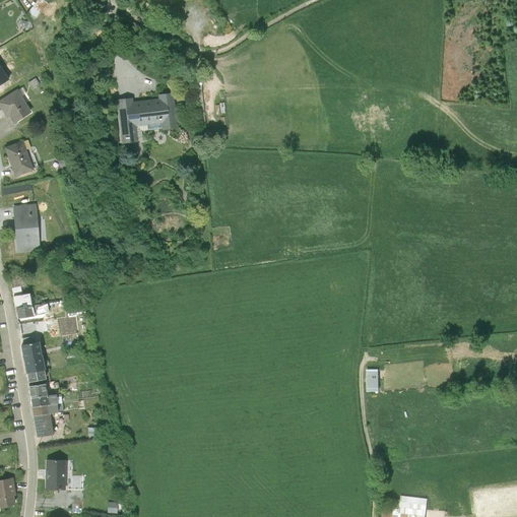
[(33,0),(24,11),(30,20),(48,1),(47,0),(33,0)]
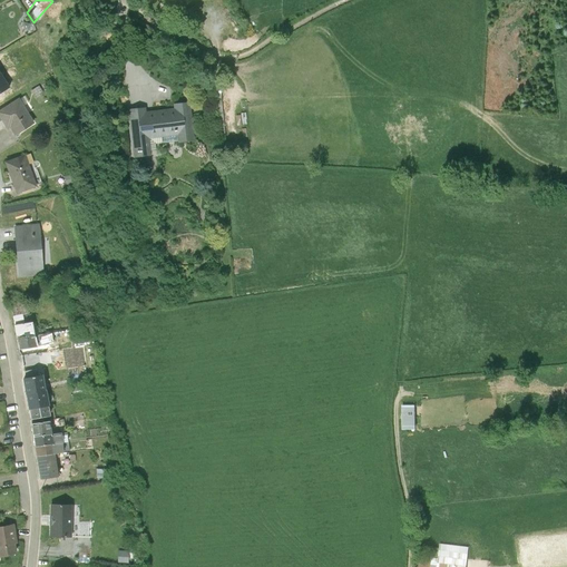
[(33,120),(18,95),(0,105),(0,118),(5,126),(8,125),(13,134),(33,120)]
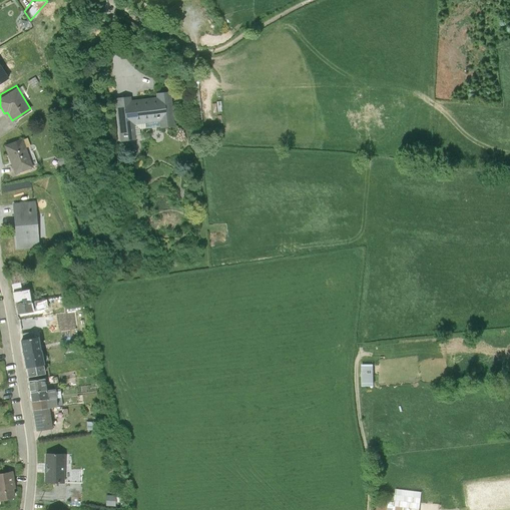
[(129,94),(113,96),(119,139),(134,137),(132,122),(157,119),(158,126),(175,123),(171,89),(155,91),(155,94),(129,98),(129,94)]
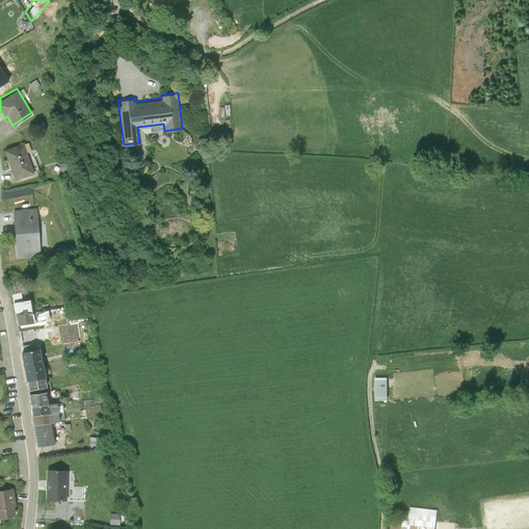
[(23,141),(3,150),(15,179),(34,172),(23,141)]
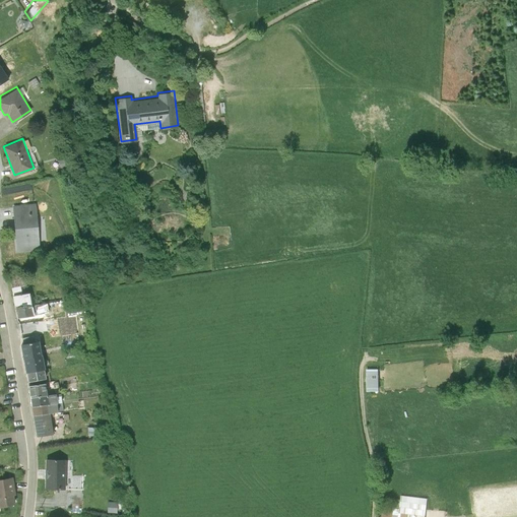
[(4,193),(34,188),(33,180),(3,185),(4,193)]
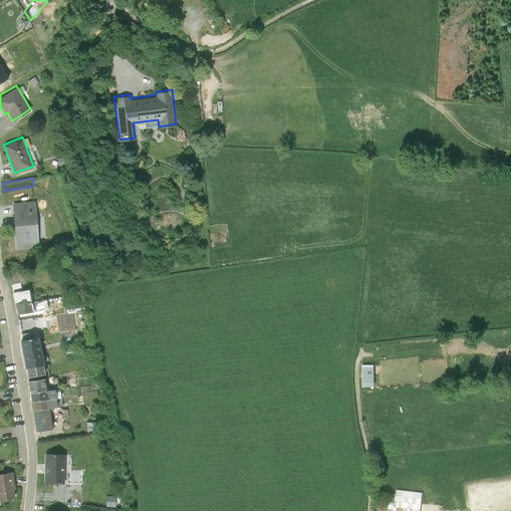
[(35,199),(12,201),(17,247),(39,245),(35,199)]
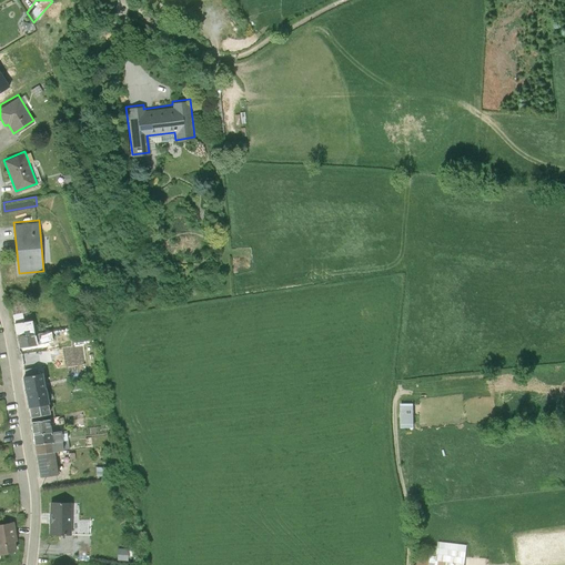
[(26,293),(10,295),(14,322),(24,321),(22,312),(30,311),(26,293)]
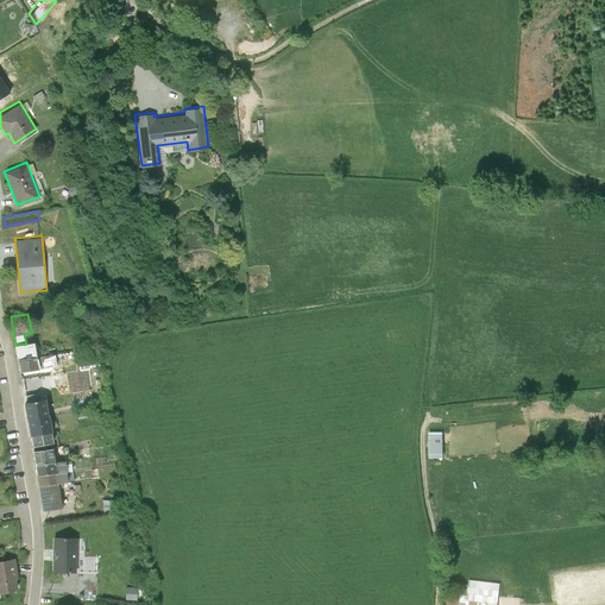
[(16,345),(18,359),(37,357),(35,342),(26,344),(16,345)]
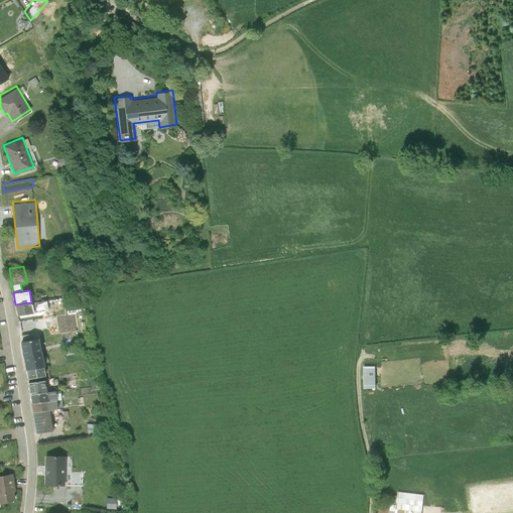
[(31,302),(15,304),(17,315),(34,312),(31,302)]
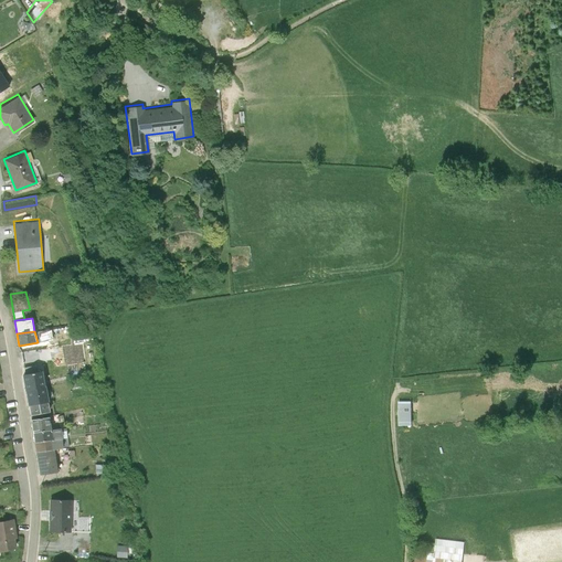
[(24,374),(27,390),(45,385),(43,371),(24,374)]
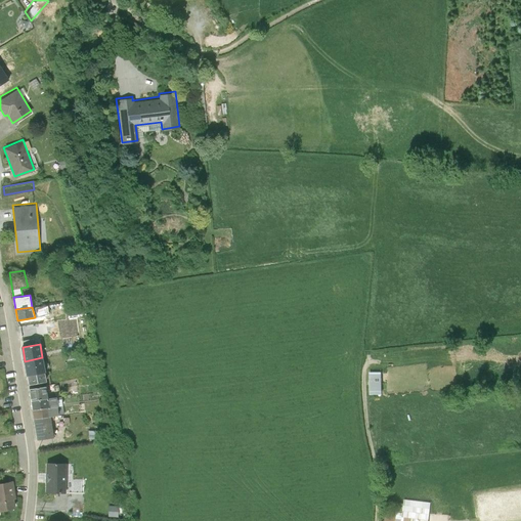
[(25,361),(28,376),(45,373),(42,357),(25,361)]
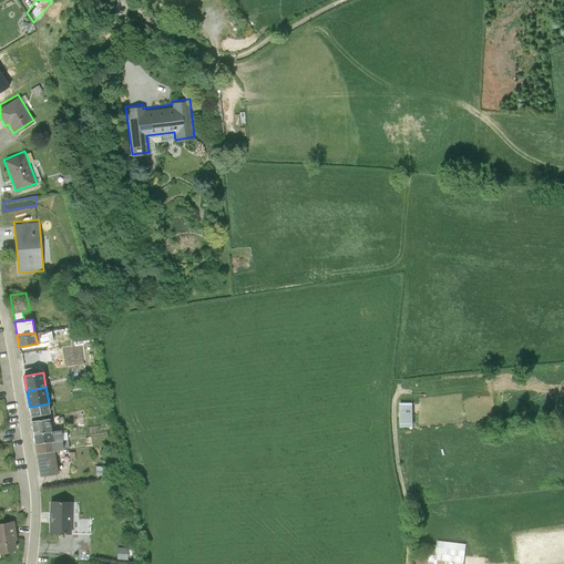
[(30,407),(32,417),(51,413),(49,403),(30,407)]
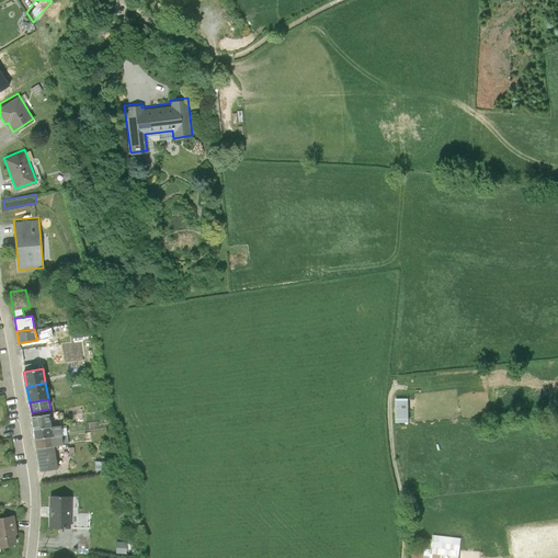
[(399,424),(400,400),(387,400),(386,423),(399,424)]
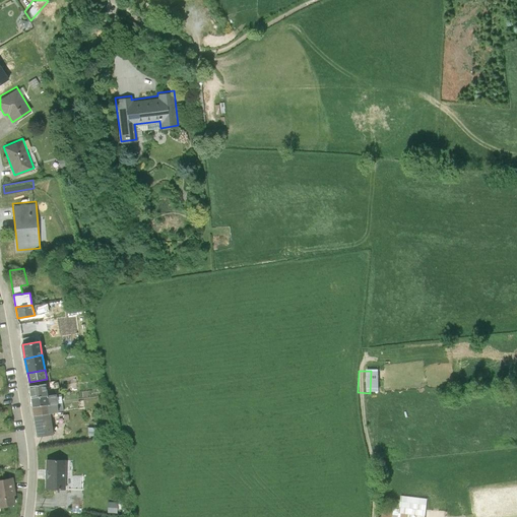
[(29,386),(31,398),(49,396),(47,383),(29,386)]
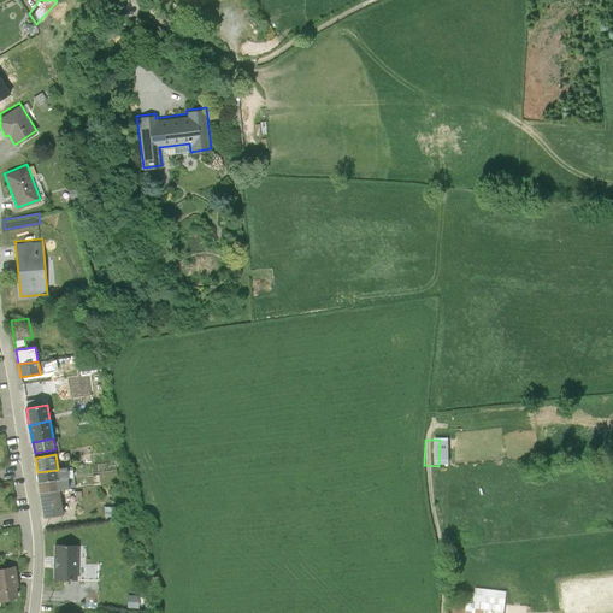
[(37,472),(40,483),(69,478),(68,467),(58,470),(37,472)]
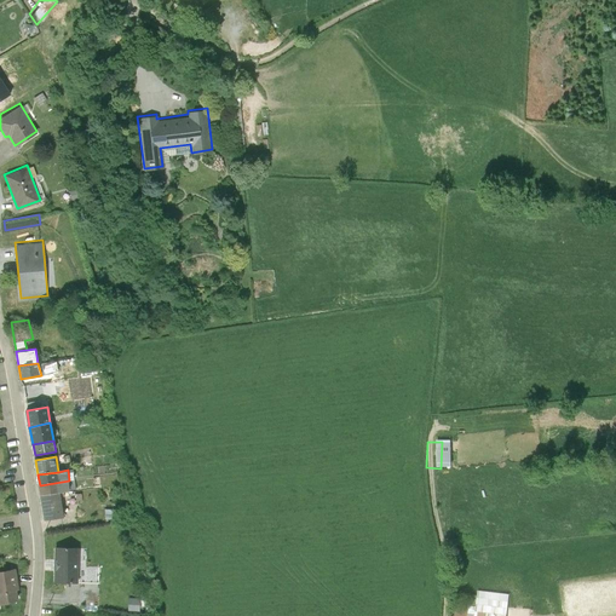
[(41,495),(61,493),(72,490),(69,481),(40,485),(41,495)]
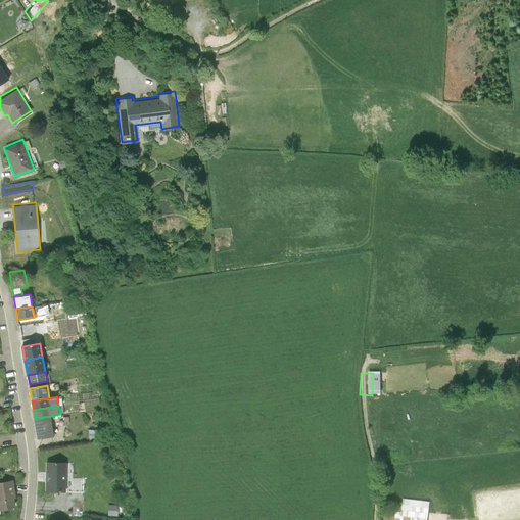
[(51,416),(35,418),(38,439),(54,437),(51,416)]
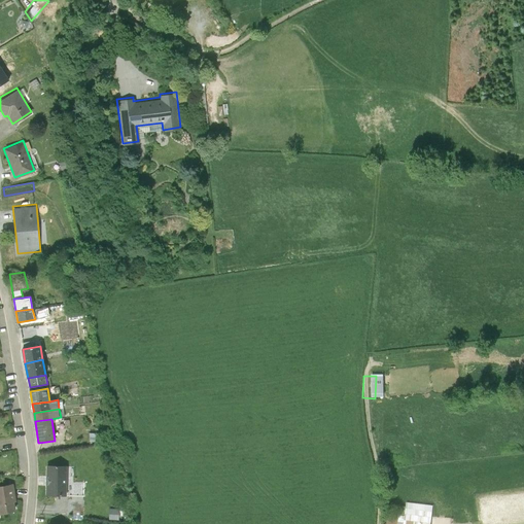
[(68,467),(47,466),(47,496),(68,496),(68,467)]
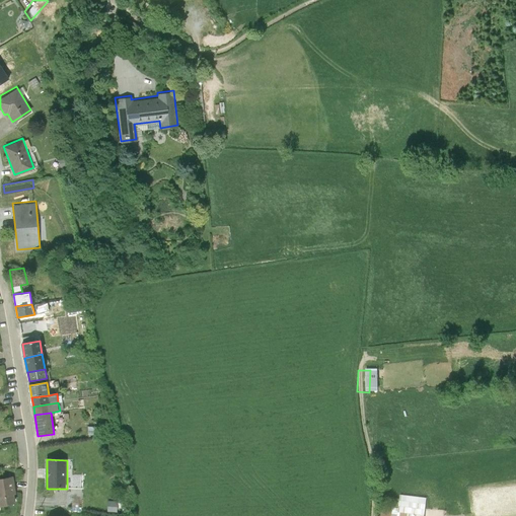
[(0,508),(17,504),(13,477),(0,480),(0,508)]
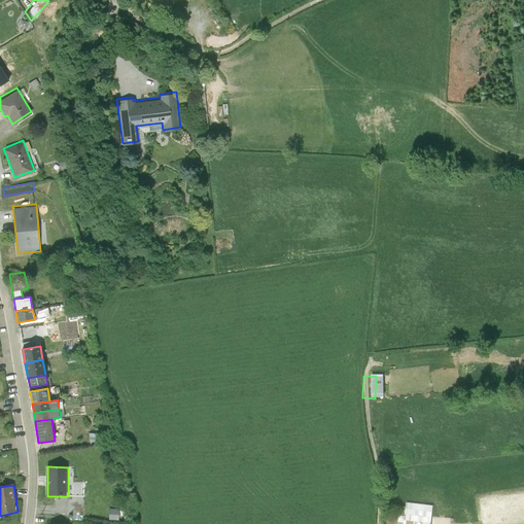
[(422,523),(424,508),(398,504),(397,519),(389,518),(388,523),(422,523)]
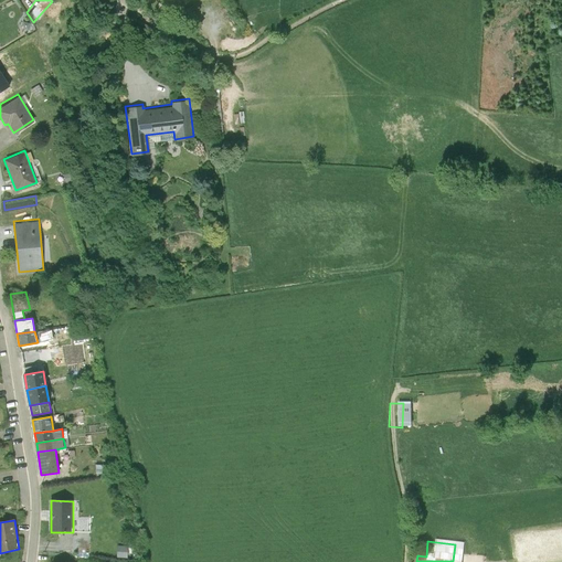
[(123,558),(134,559),(134,547),(123,547),(123,558)]
